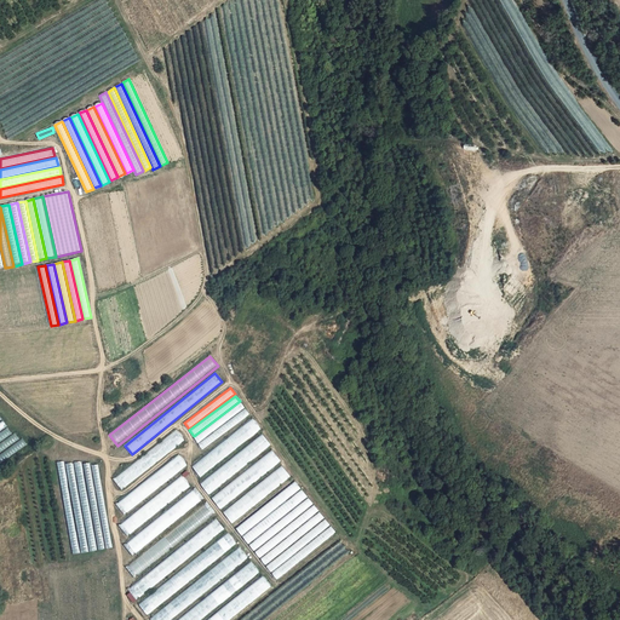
[(240,402),(194,437),(199,443),(245,408),(240,402)]
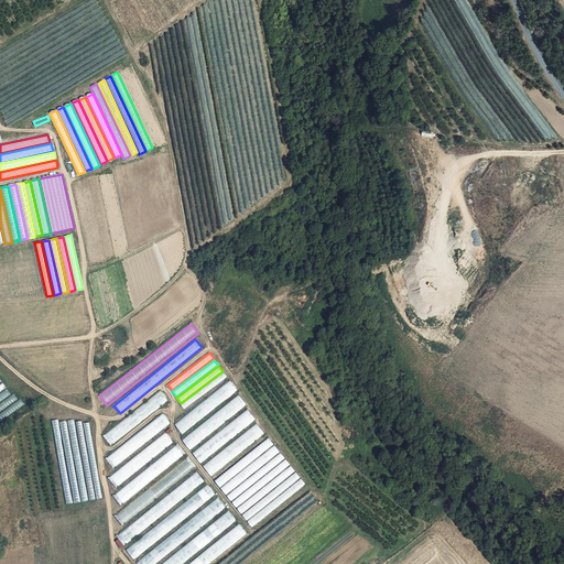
[(223,372),(181,404),(185,409),(227,378),(223,372)]
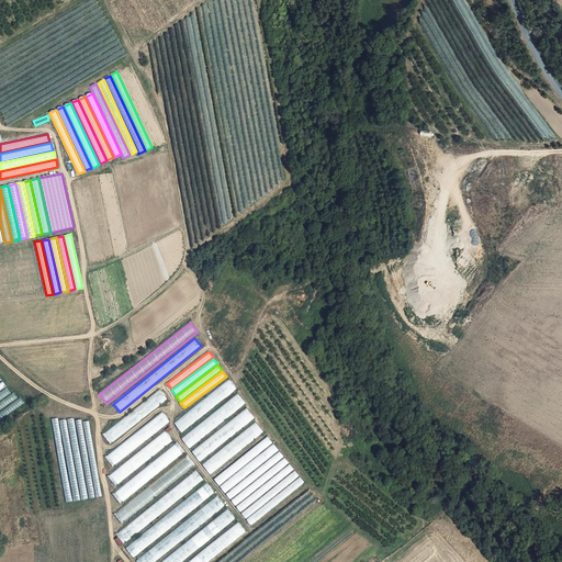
[(228,380),(173,423),(181,433),(236,389),(228,380)]
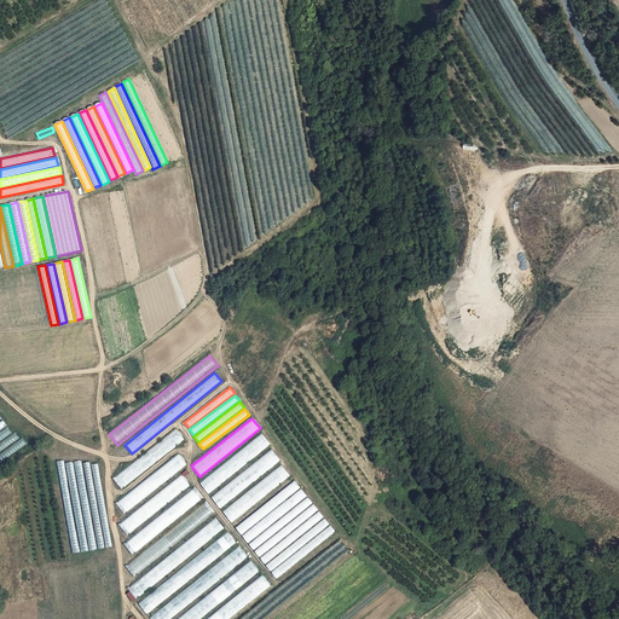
[(7,426),(0,431),(0,440),(12,433),(7,426)]
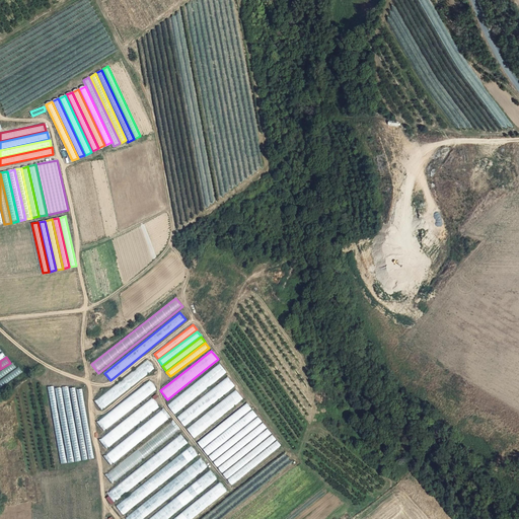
[(147,360),(97,399),(104,408),(154,368),(147,360)]
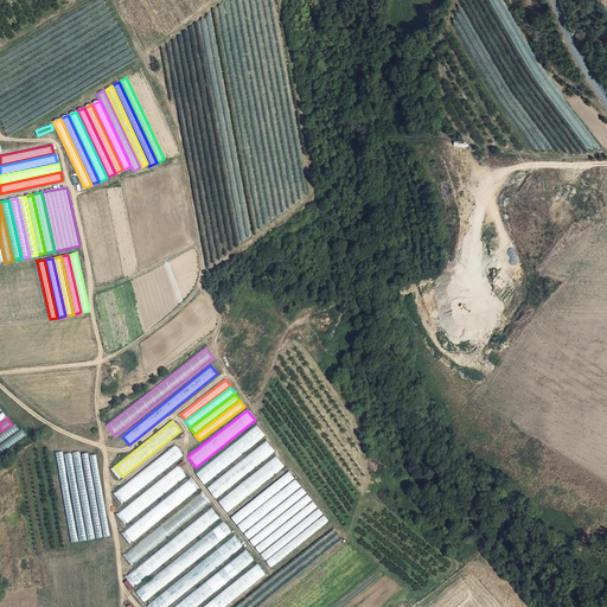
[(14,423),(0,433),(0,443),(19,429),(14,423)]
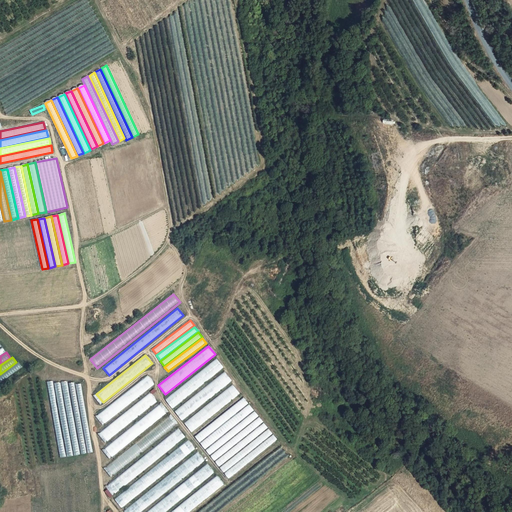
[(216,359),(166,400),(172,408),(223,367),(216,359)]
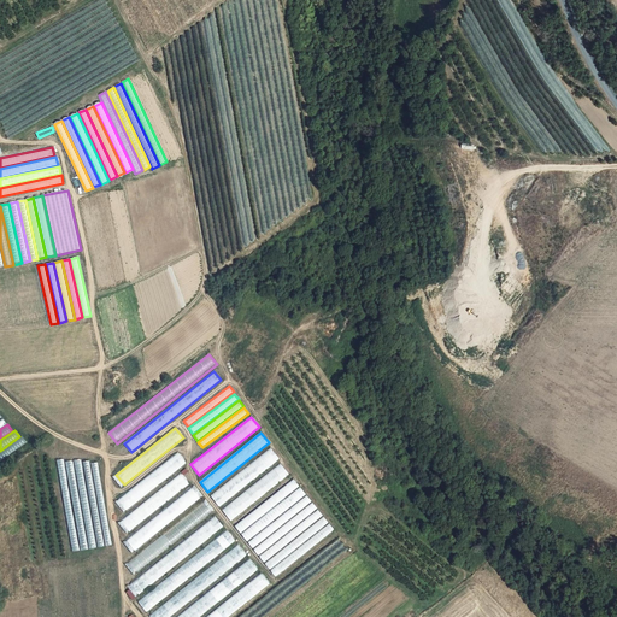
[(23,435),(0,452),(0,462),(28,442),(23,435)]
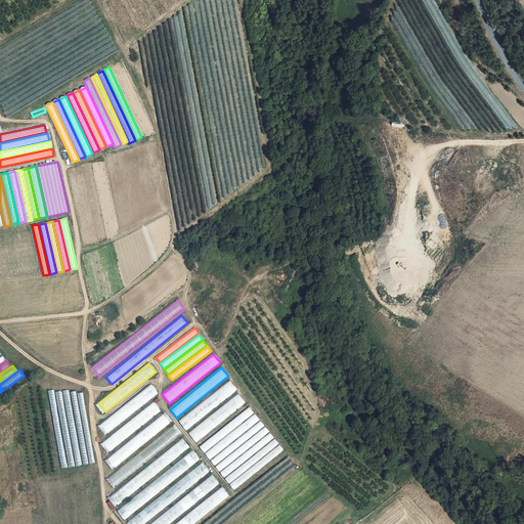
[(230,381),(179,422),(186,430),(236,390),(230,381)]
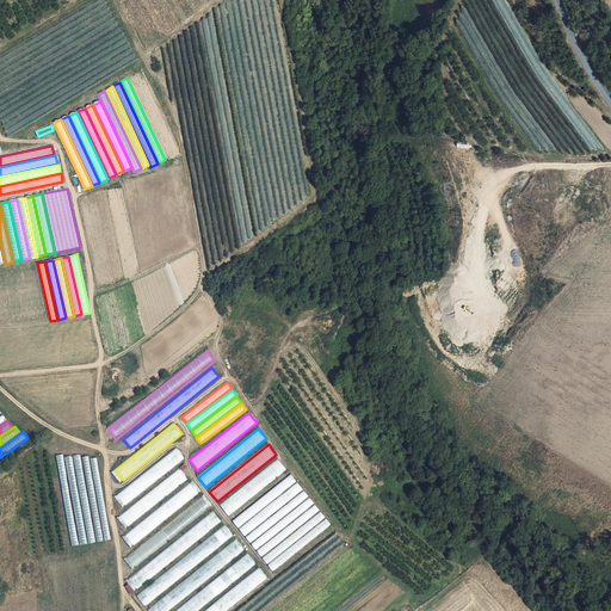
[(176,448),(117,495),(125,505),(184,458),(176,448)]
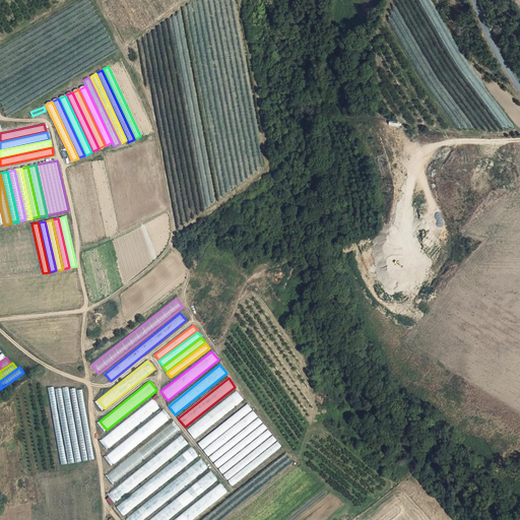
[(54,387),(48,388),(61,465),(67,464),(54,387)]
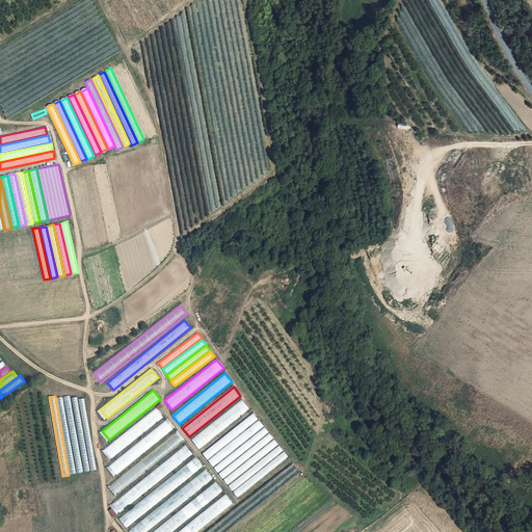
[(70,396),(63,397),(77,473),(83,472),(70,396)]
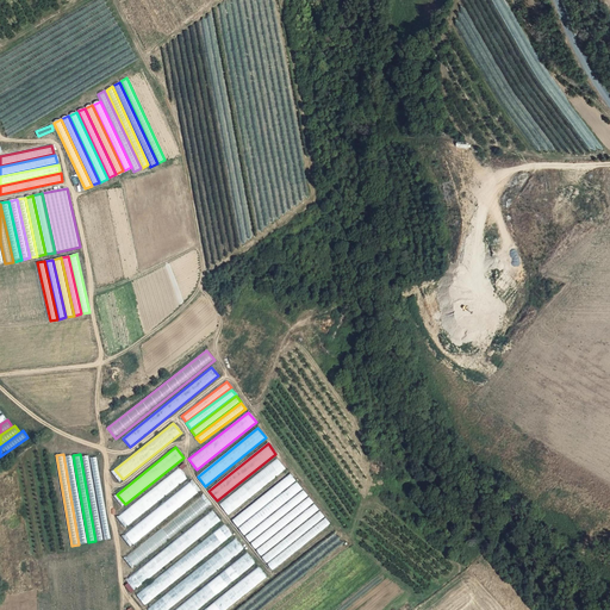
[(73,455),(64,456),(80,545),(87,543),(73,455)]
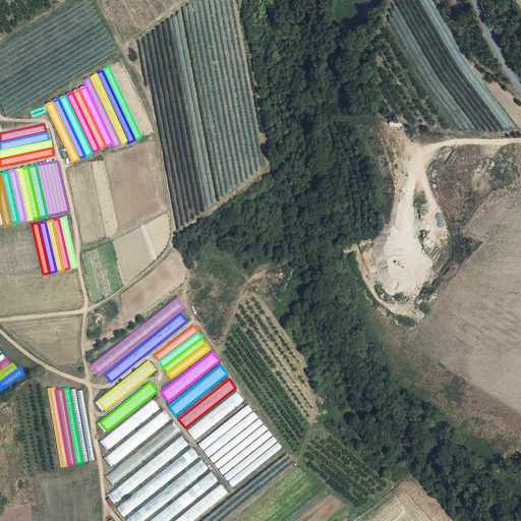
[(76,389),(70,390),(82,462),(89,461),(76,389)]
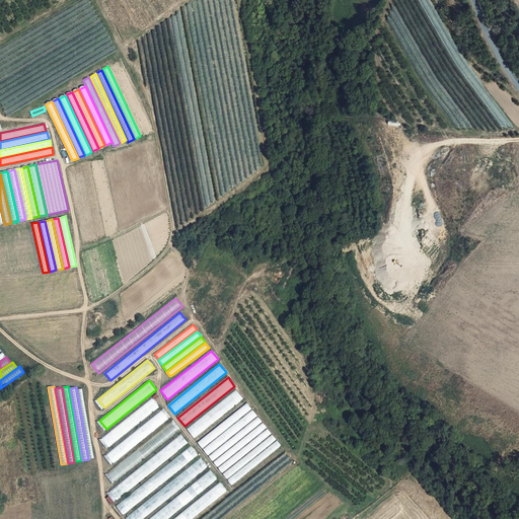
[(82,388),(77,389),(89,459),(94,458),(82,388)]
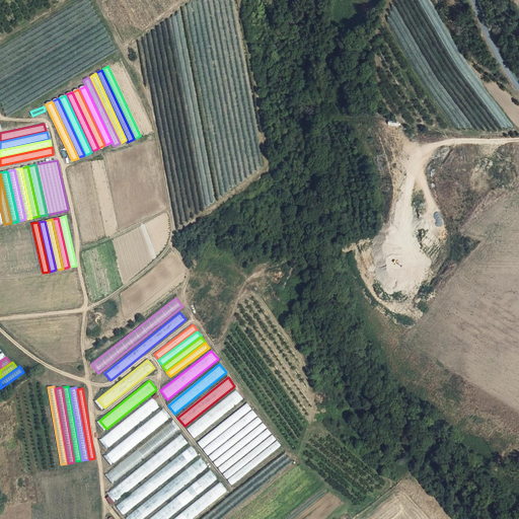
[(236,390),(188,429),(195,438),(242,399),(236,390)]
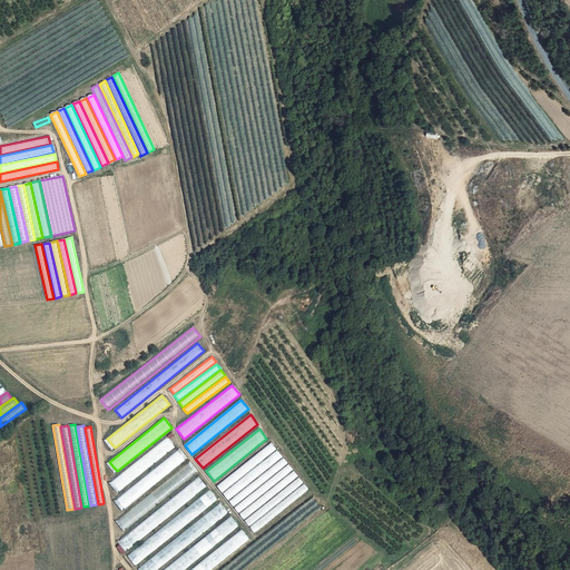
[(167,439),(112,482),(120,492),(175,448),(167,439)]
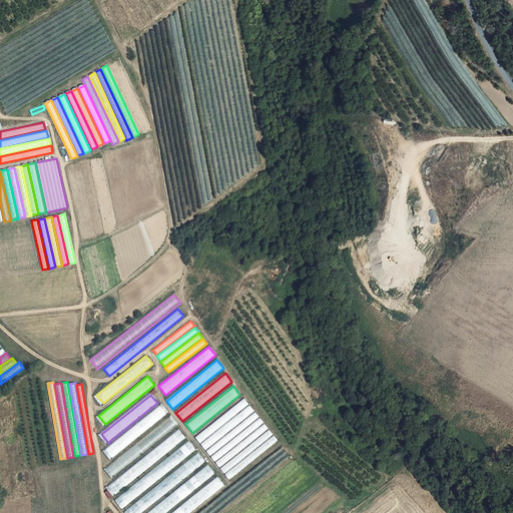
[(244,398),(195,437),(200,443),(248,404),(244,398)]
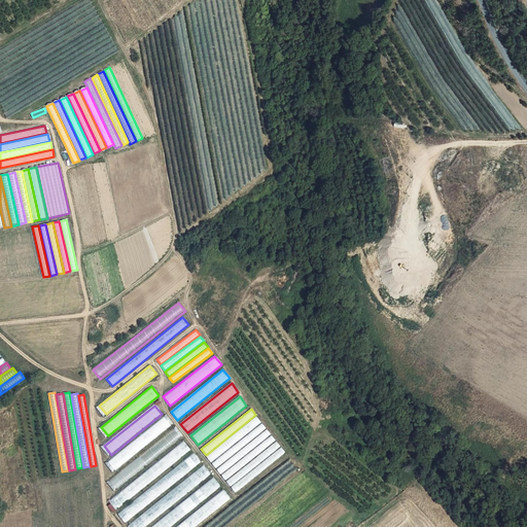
[(256,416),(206,456),(211,462),(261,422),(256,416)]
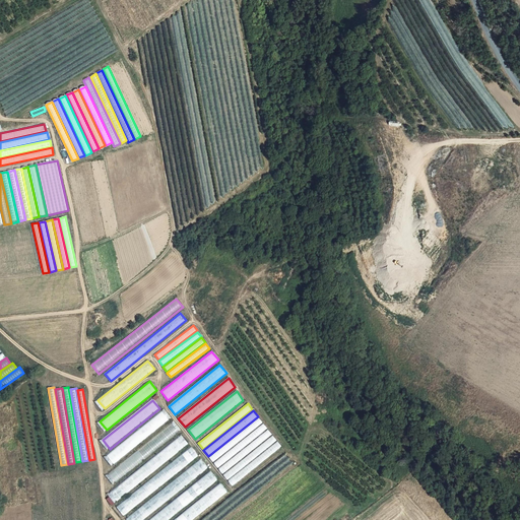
[(161,411),(107,456),(114,464),(169,419),(161,411)]
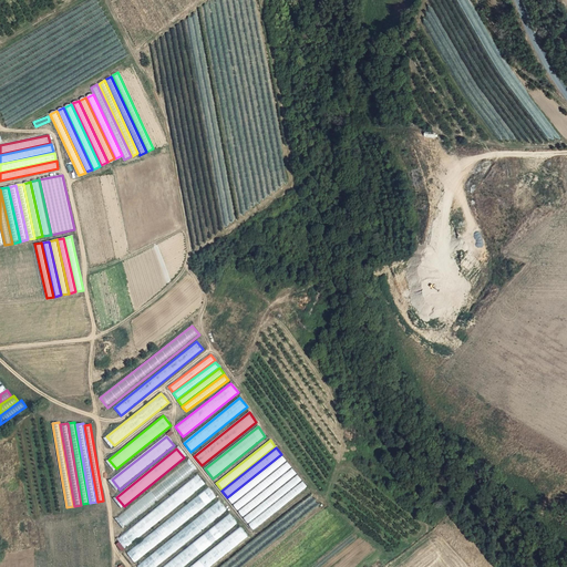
[(282,455),(228,498),(233,504),(287,461),(282,455)]
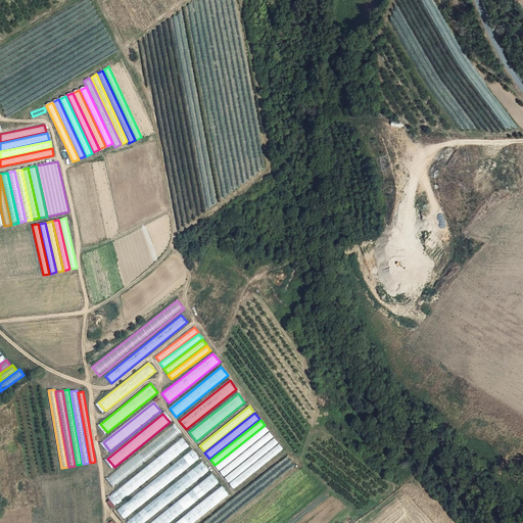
[(109,476),(116,485),(179,434),(172,426),(109,476)]
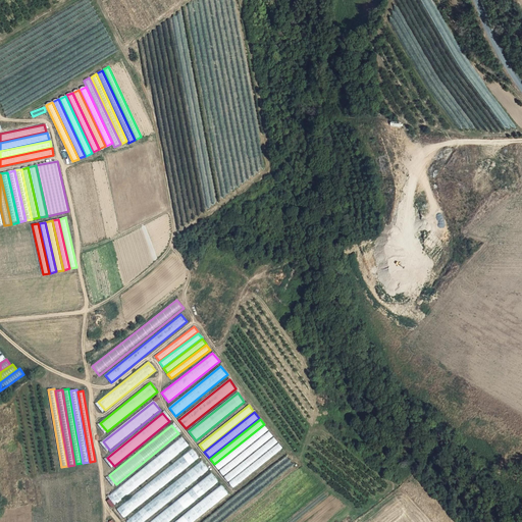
[(264,425),(215,465),(219,470),(269,430),(264,425)]
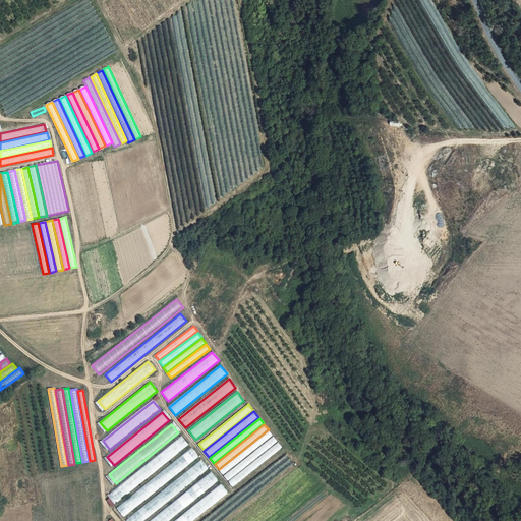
[(269,430),(219,470),(224,475),(273,436),(269,430)]
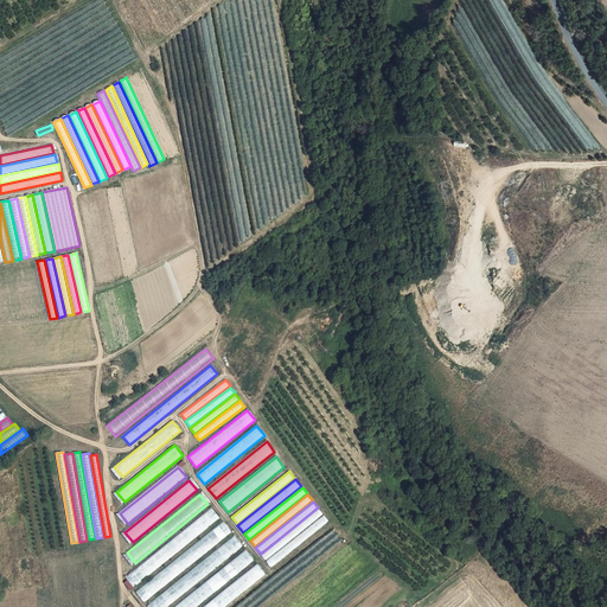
[(128,575),(136,586),(221,518),(211,508),(128,575)]
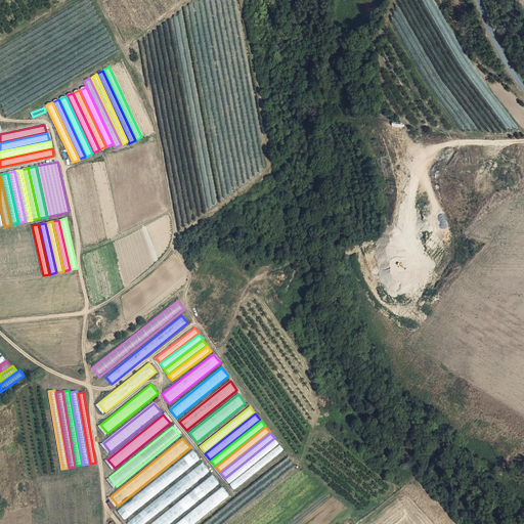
[(275,438),(225,478),(229,484),(279,444),(275,438)]
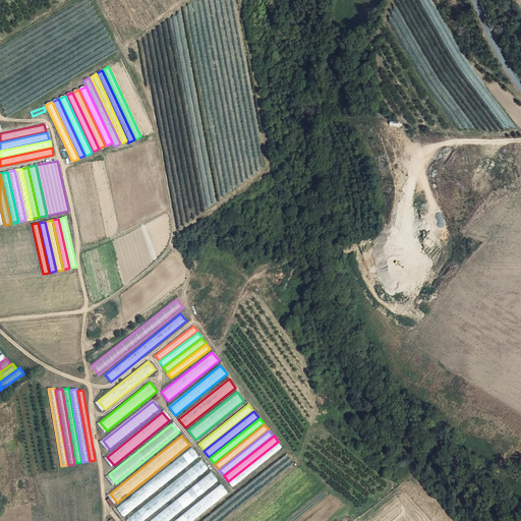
[(278,442),(228,481),(233,487),(283,447),(278,442)]
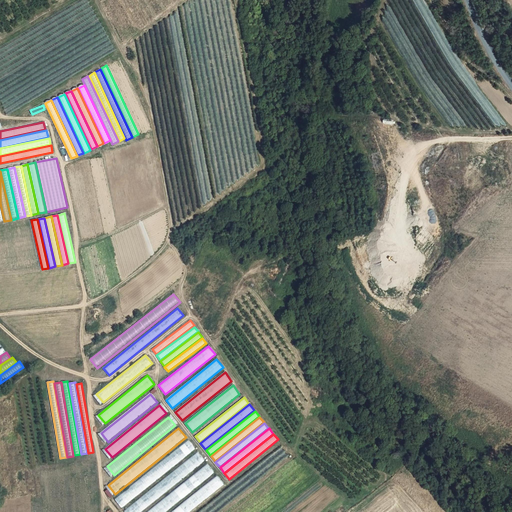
[(114,499),(121,508),(196,449),(189,440),(114,499)]
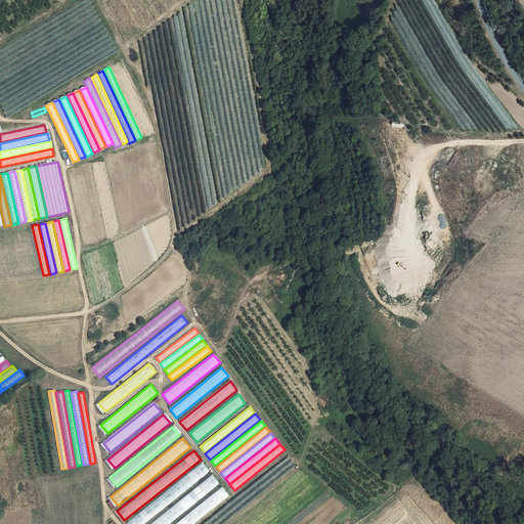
[(127,523),(143,523),(210,471),(203,462),(127,523)]
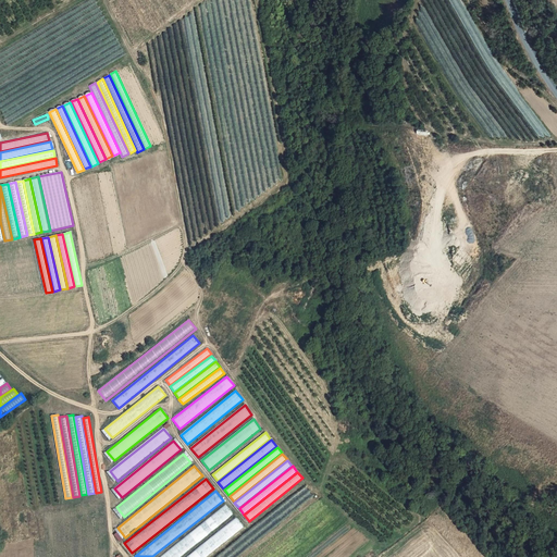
[(226,504),(159,556),(181,556),(234,515),(226,504)]
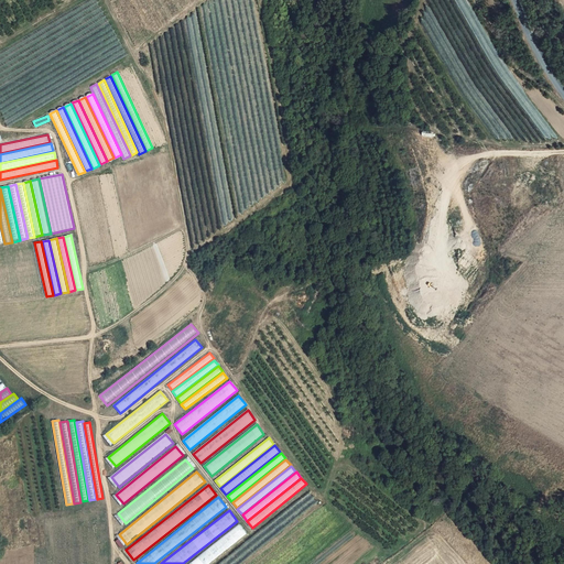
[(187,563),(208,563),(248,534),(239,523),(187,563)]
